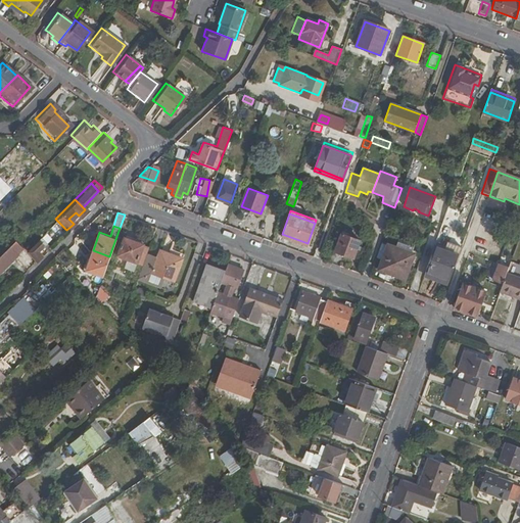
[(360,239),(342,233),(336,250),(352,256),(360,239)]
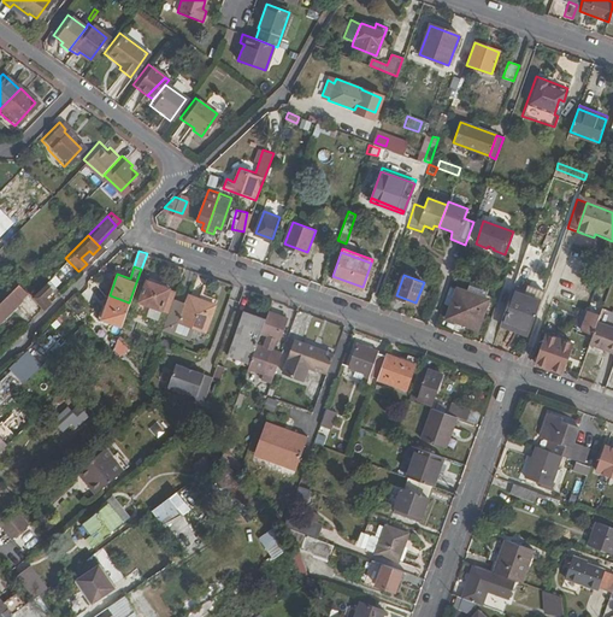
[(168,287),(146,278),(137,300),(159,307),(168,287)]
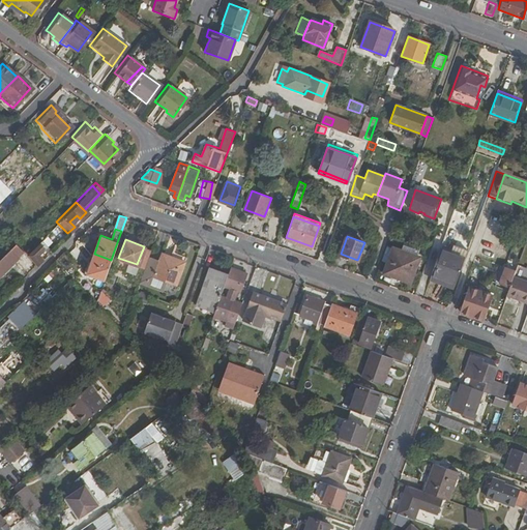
[(25,254),(35,264),(41,258),(36,253),(41,247),(36,242),(25,254)]
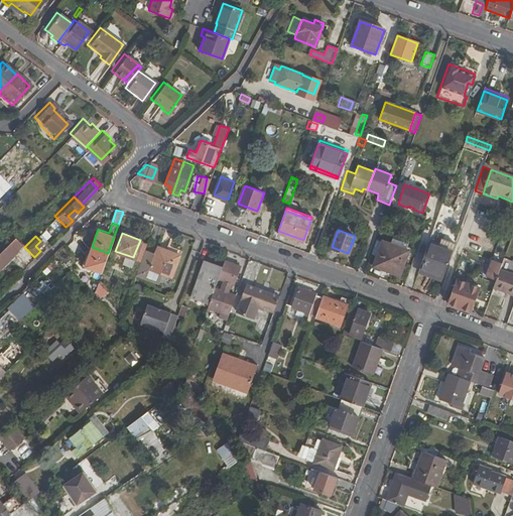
[(0,264),(18,246),(10,238),(0,248),(0,264)]
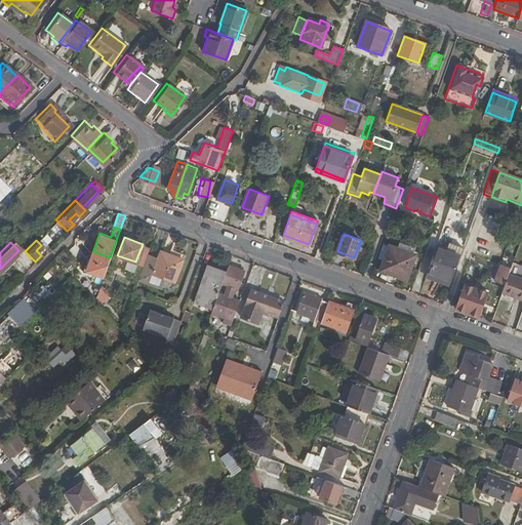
[(41,245),(46,251),(49,248),(44,242),(41,245)]
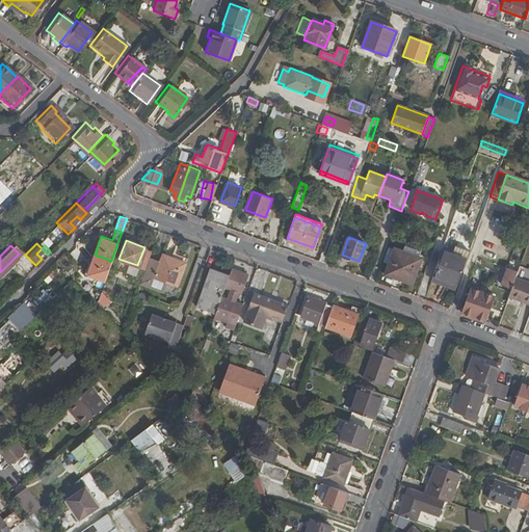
[(414,255),(402,250),(402,251),(395,248),(392,258),(390,258),(387,266),(389,266),(386,273),(411,283),(415,272),(416,273),(419,267),(417,267),(420,258),(414,256),(414,255)]
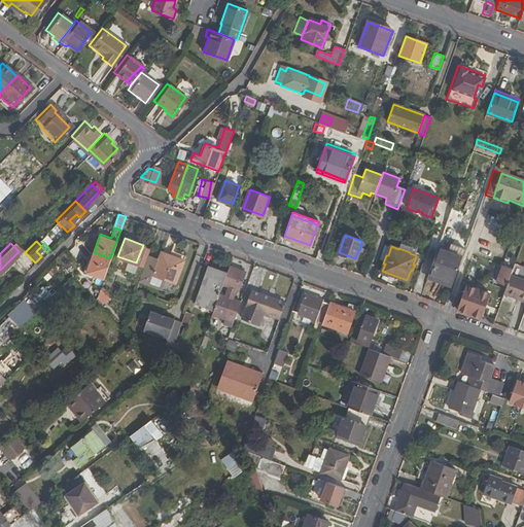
[(159,259),(147,255),(142,270),(165,278),(175,281),(184,254),(171,249),(170,254),(162,251),(159,259)]
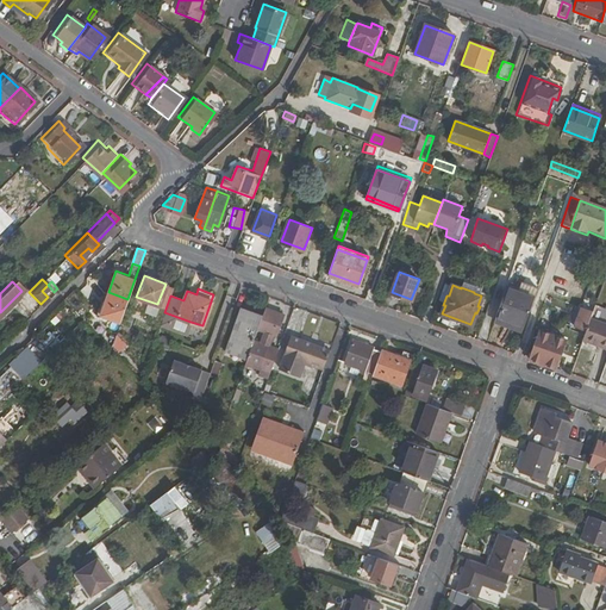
[(503,324),(519,330),(531,298),(503,288),(489,324),(501,328),(503,324)]
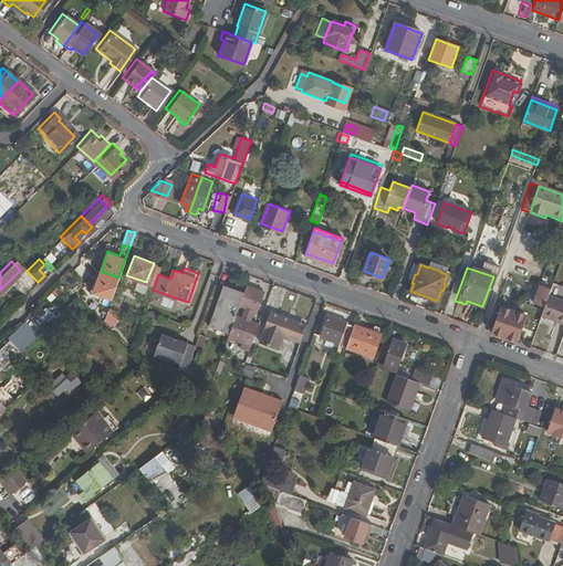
[(94,291),(112,297),(118,278),(101,271),(94,291)]
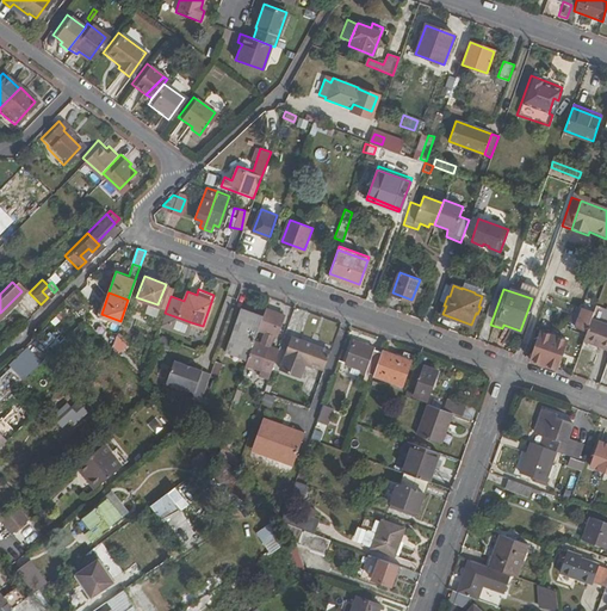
[(261,318),(256,329),(274,337),(283,315),(264,308),(261,318)]
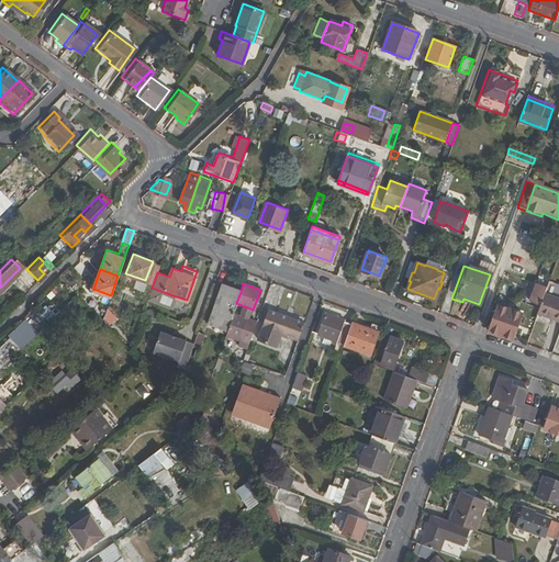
[(530,301),(541,304),(545,293),(547,287),(543,284),(537,283),(530,301)]
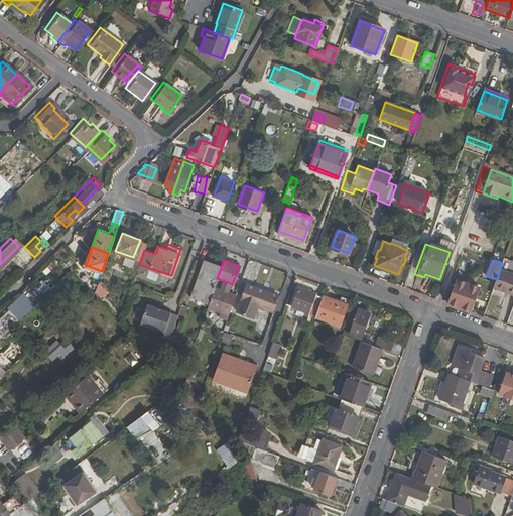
[(217,278),(221,268),(203,261),(190,296),(208,302),(213,287),(217,278)]
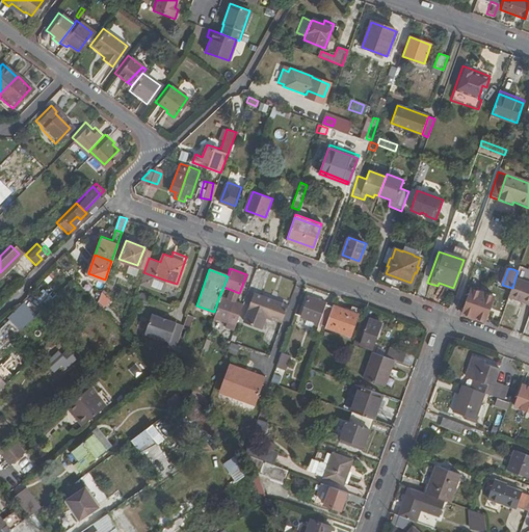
[(143,272),(140,283),(162,291),(166,281),(143,272)]
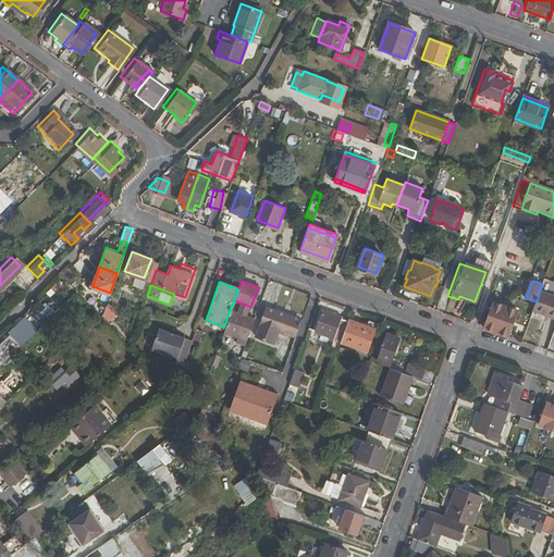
[(537,301),(532,311),(553,318),(553,295),(540,291),(537,301)]
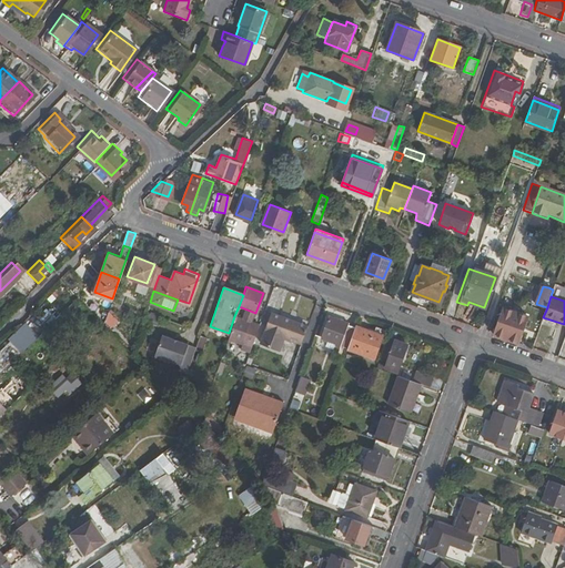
[(467,305),(483,311),(484,307),(468,302),(467,305)]
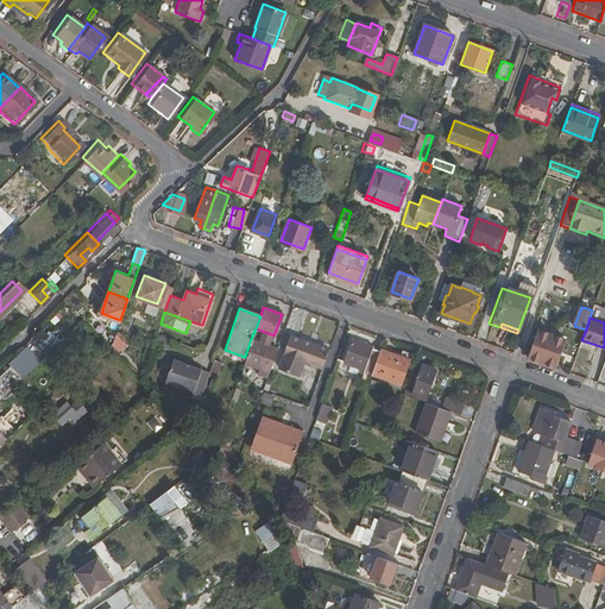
[(535,330),(524,358),(553,369),(563,340),(535,330)]
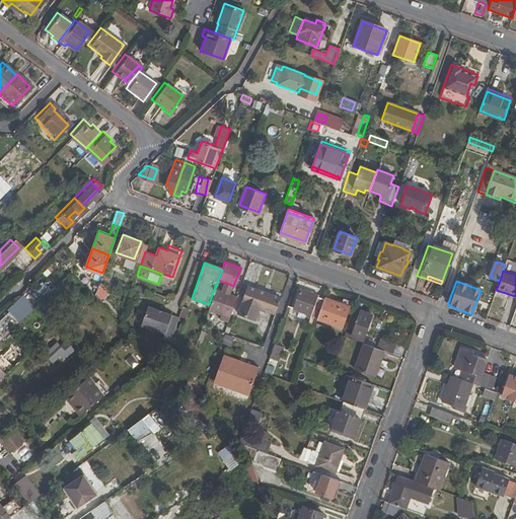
[(231,287),(221,283),(219,291),(214,289),(209,304),(206,311),(219,316),(217,320),(225,322),(234,297),(228,295),(231,287)]
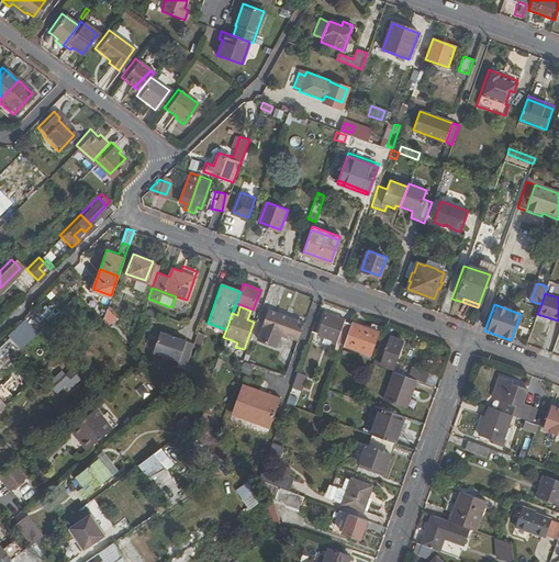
[(20,348),(44,322),(31,310),(7,336),(20,348)]
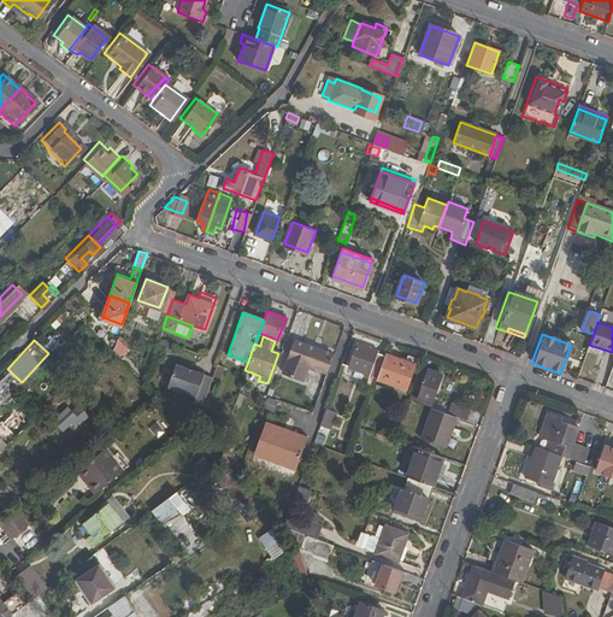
[(328,372),(334,354),(294,340),(283,374),(304,381),(308,366),(328,372)]
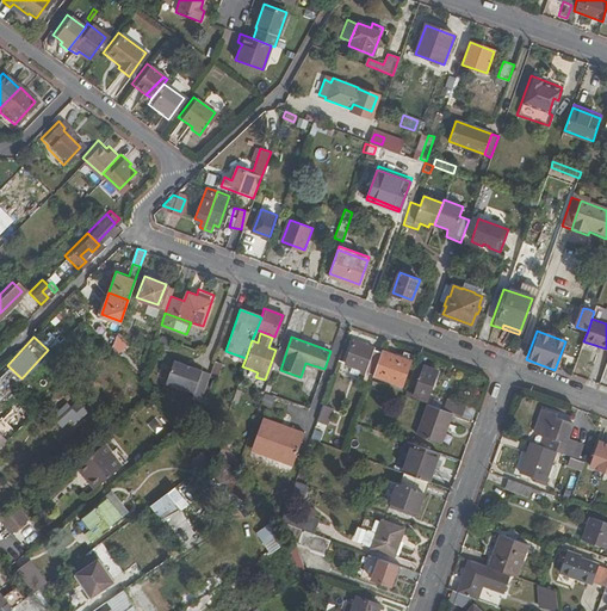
[(382,352),(382,351),(373,349),(375,347),(354,340),(346,363),(360,369),(358,374),(364,376),(366,371),(375,374),(382,352)]
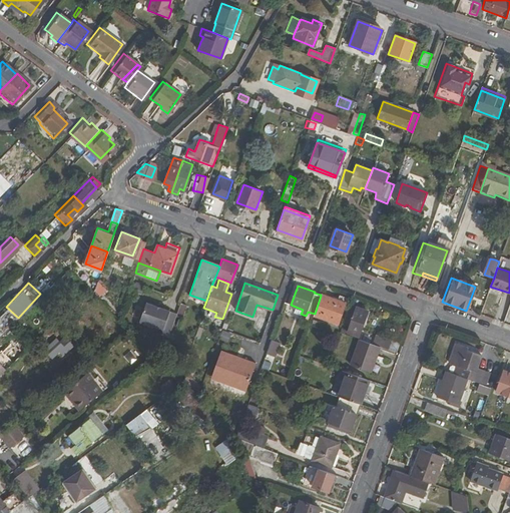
[(315,314),(314,315),(337,324),(345,299),(334,295),(333,300),(321,296),(315,314)]
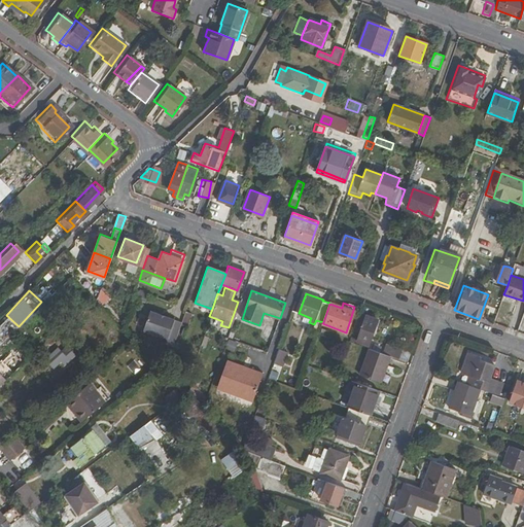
[(181,323),(182,321),(150,310),(143,328),(175,340),(181,323)]
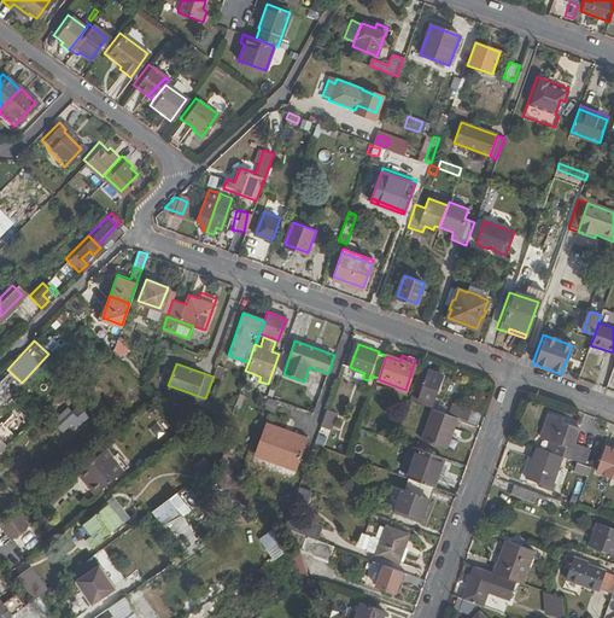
[(227,367),(217,363),(214,377),(212,379),(222,383),(227,367)]
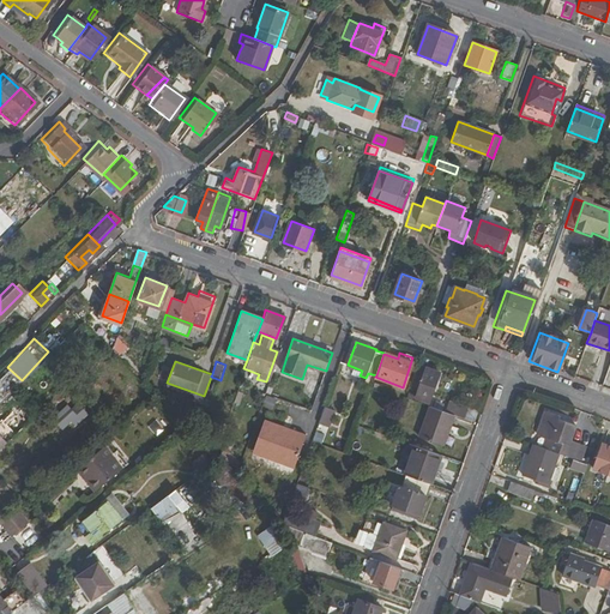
[(436,373),(422,368),(412,398),(426,403),(436,373)]
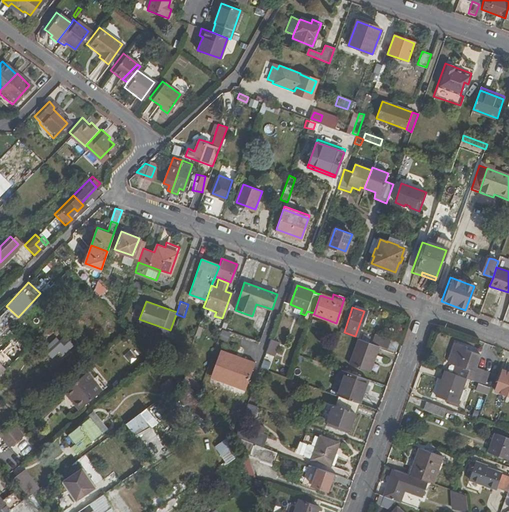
[(0,330),(12,320),(4,311),(0,314),(0,330)]
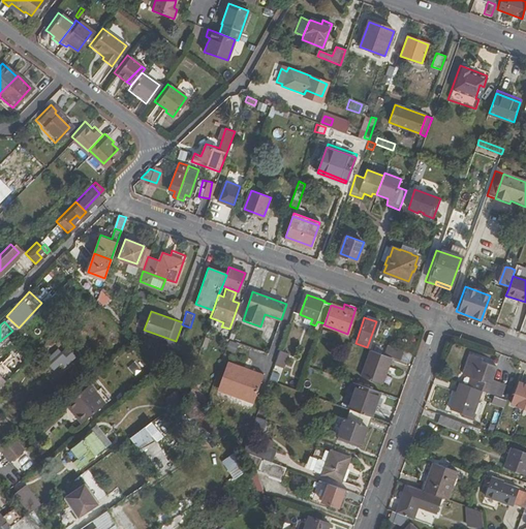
[(251,345),(254,335),(239,331),(237,341),(251,345)]
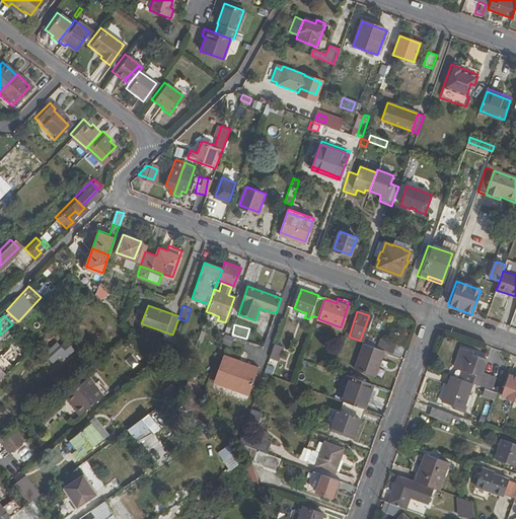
[(230,345),(233,337),(226,335),(223,343),(230,345)]
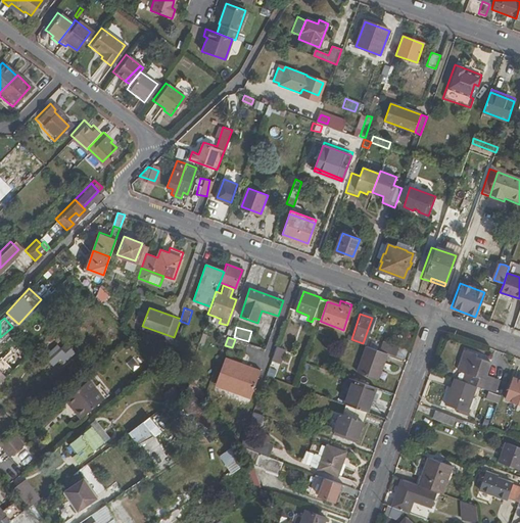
[(388,352),(394,354),(397,345),(384,340),(381,349),(388,352)]
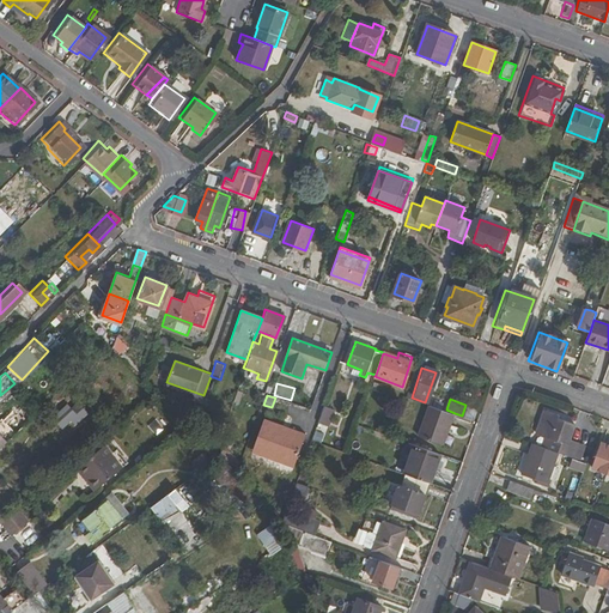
[(446,410),(430,405),(419,435),(442,443),(448,426),(450,428),(455,413),(446,410)]
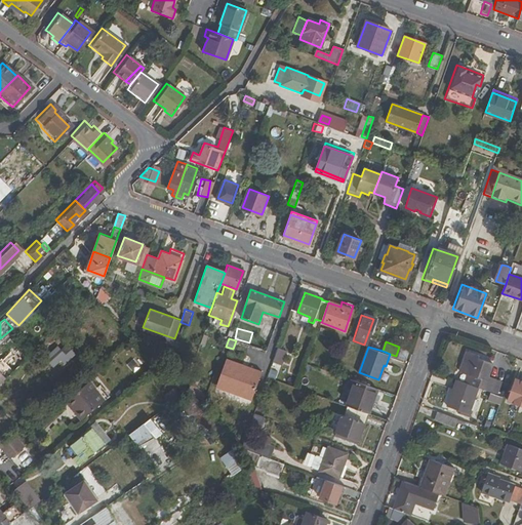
[(481,390),(494,395),(498,382),(485,377),(489,364),(476,360),(477,356),(464,351),(455,372),(464,375),(462,382),(481,390)]
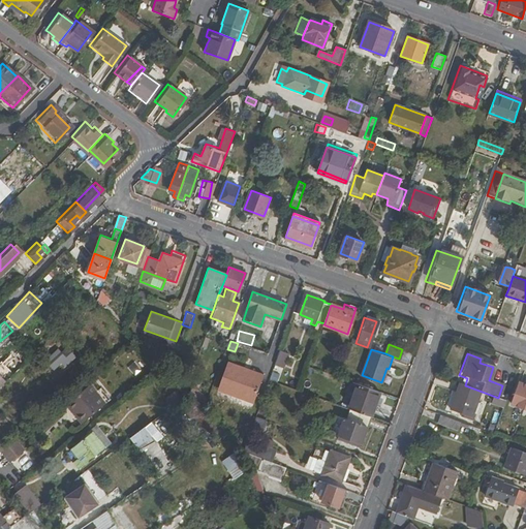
[(245,369),(246,367),(226,360),(225,362),(245,369)]
